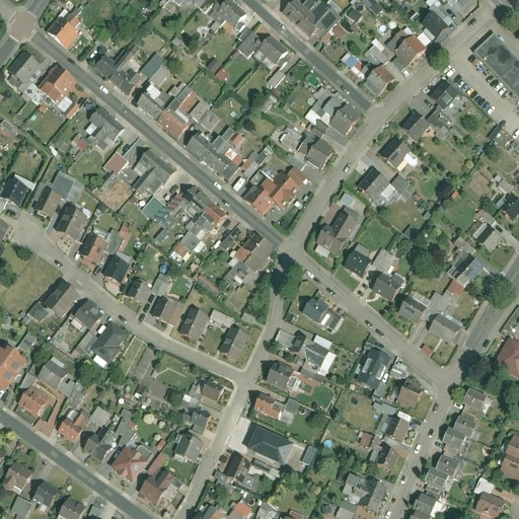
[(205,16),(217,1),(216,0),(171,0),(164,9),(173,16),(187,1),(205,16)]
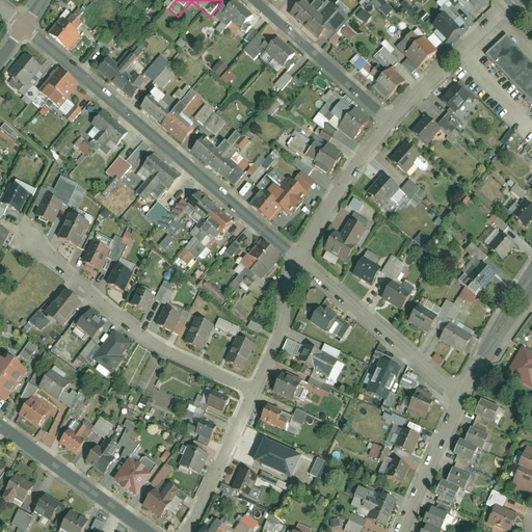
[(373,0),(370,3),(384,18),(393,10),(381,0),(373,0)]
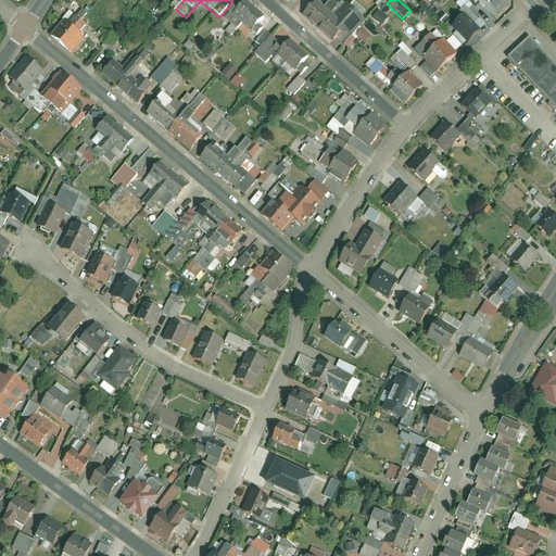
[(492,0),(470,0),(480,11),(492,0)]
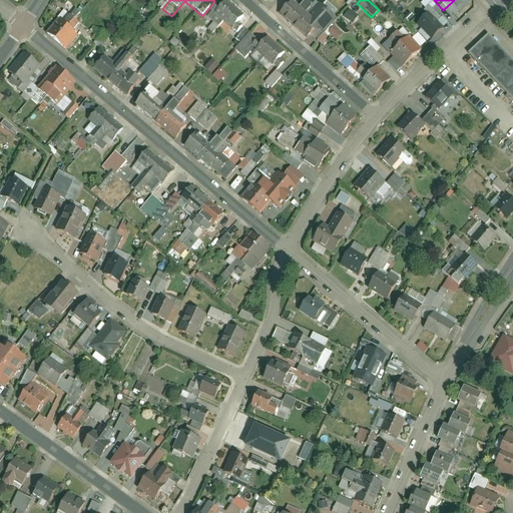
[(298,8),(305,13),(311,5),(303,1),(298,8)]
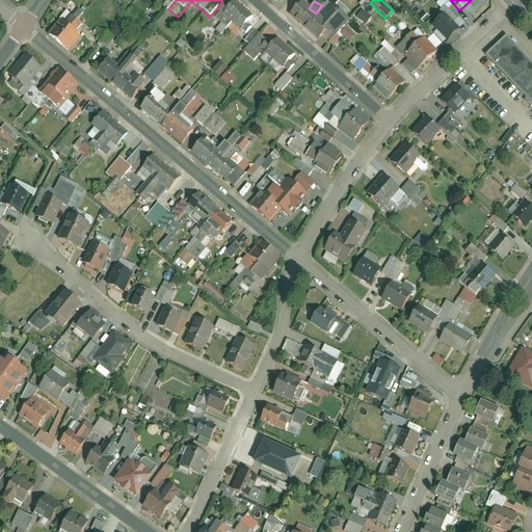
[(300,3),(289,16),(318,42),(341,16),(329,5),(318,19),(300,3)]
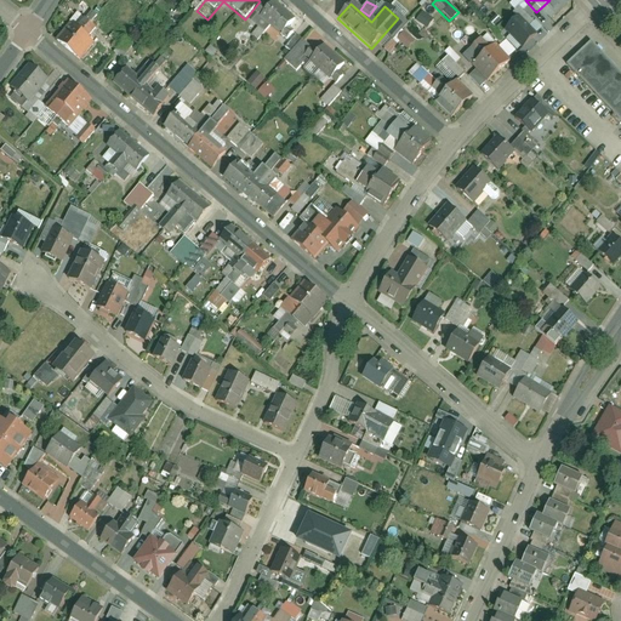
[(281,36),(295,21),(277,6),(263,22),(281,36)]
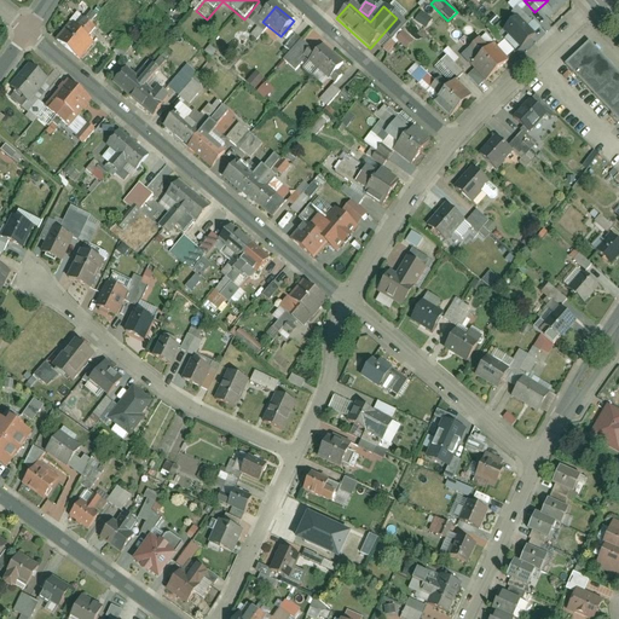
[(91,23),(96,16),(90,11),(84,18),(91,23)]
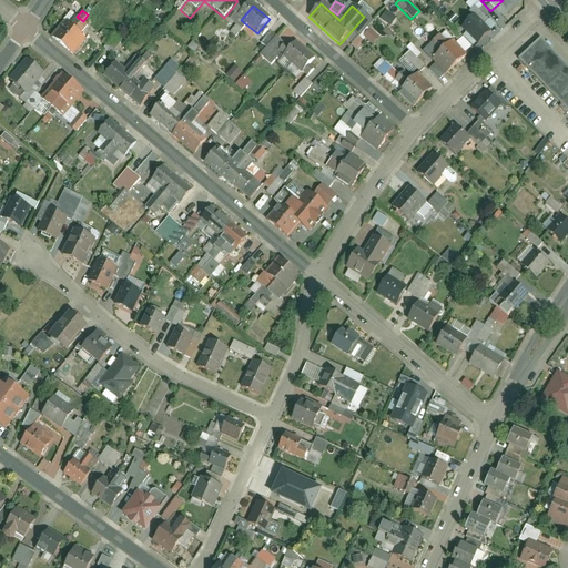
[(384,11),(379,22),(392,27),(395,16),(384,11)]
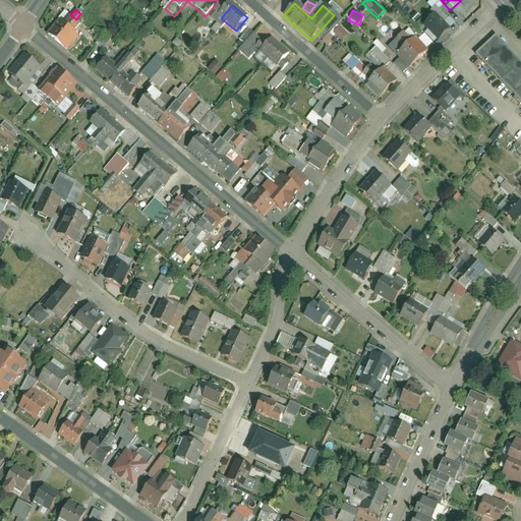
[(451,29),(436,13),(422,25),(438,42),(451,29)]
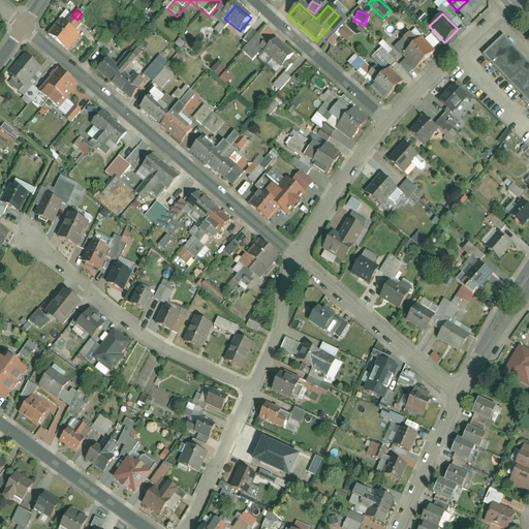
[(50,36),(67,49),(78,35),(60,22),(50,36)]
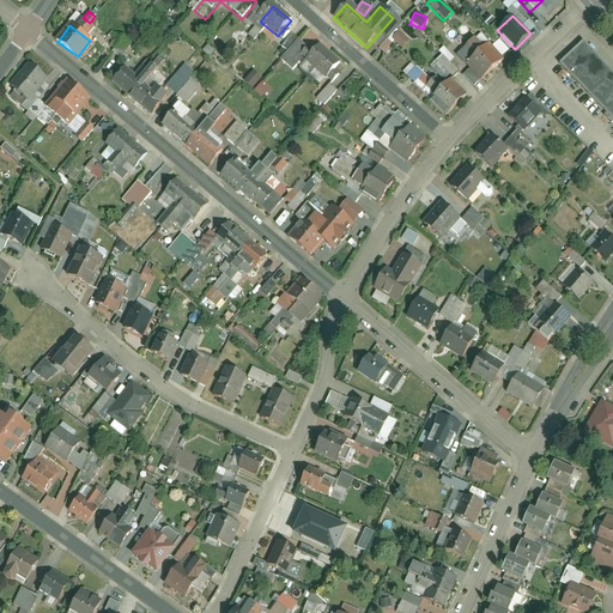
[(399,31),(390,38),(401,49),(408,42),(399,31)]
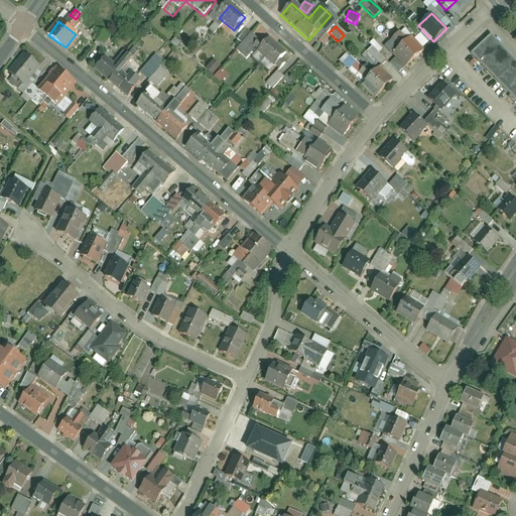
[(467,52),(498,86),(515,104),(515,58),(490,31),(467,52)]
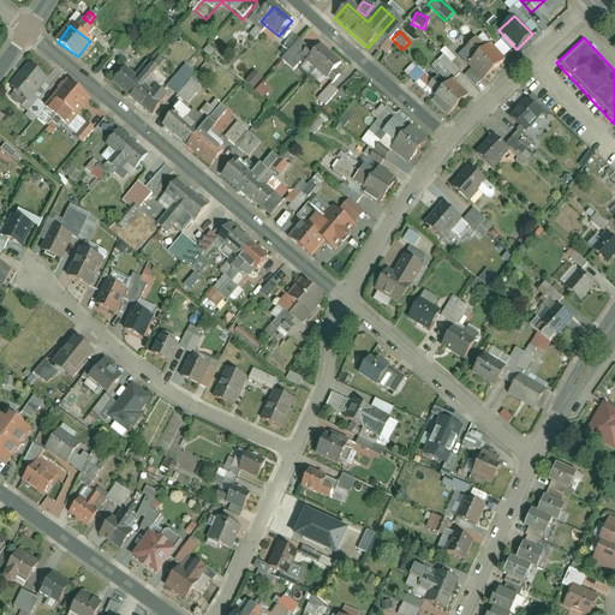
[(463,57),(484,81),(502,64),(481,40),(463,57)]
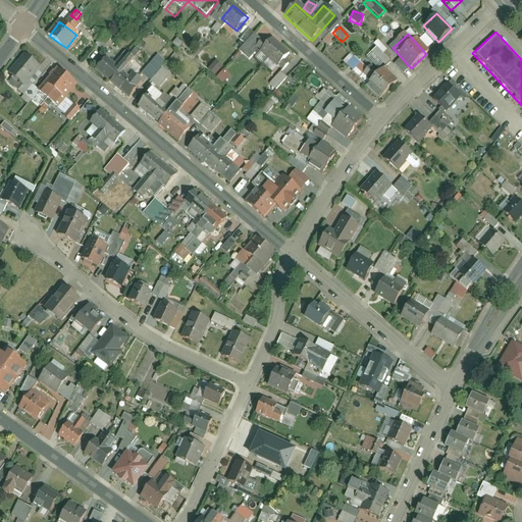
[(261,51),(278,66),(290,53),(271,39),(261,51)]
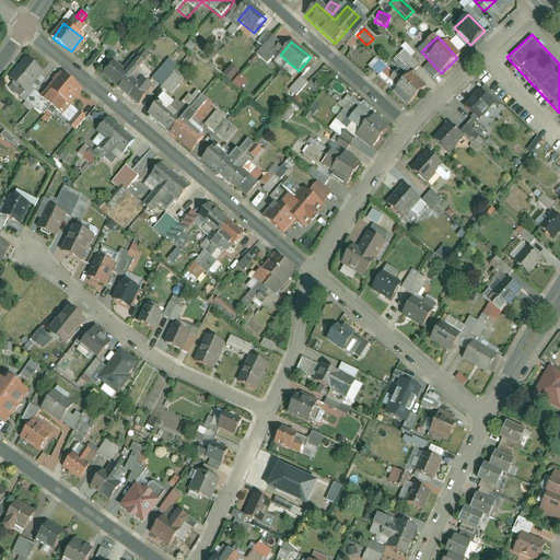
[(410,58),(415,54),(407,46),(392,60),(407,77),(418,66),(410,58)]
